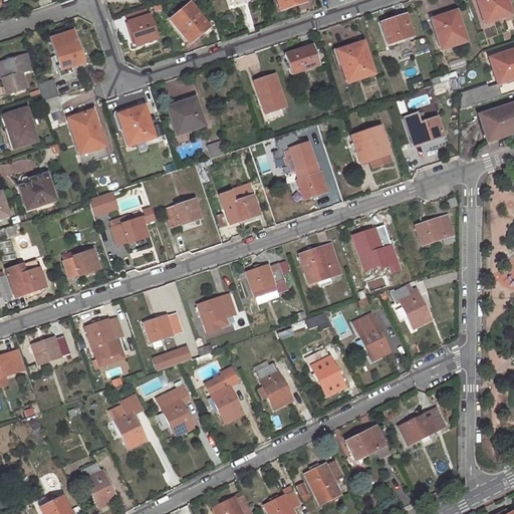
[(304,1),(303,0),(274,0),(278,10),(304,1)]
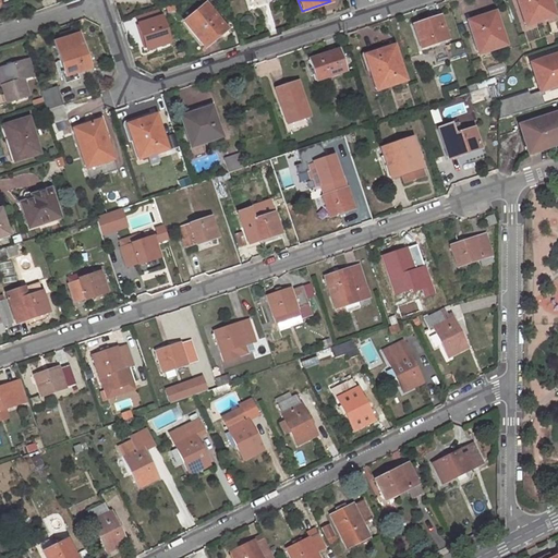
[(553,16),(547,0),(517,0),(525,25),(553,16)]
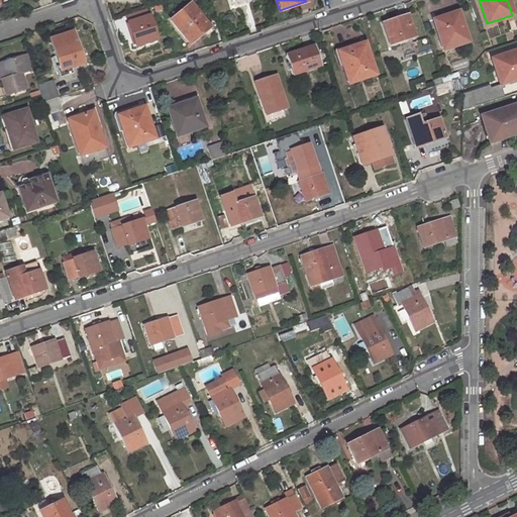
[(208,25),(192,5),(172,22),(188,42),(208,25)]
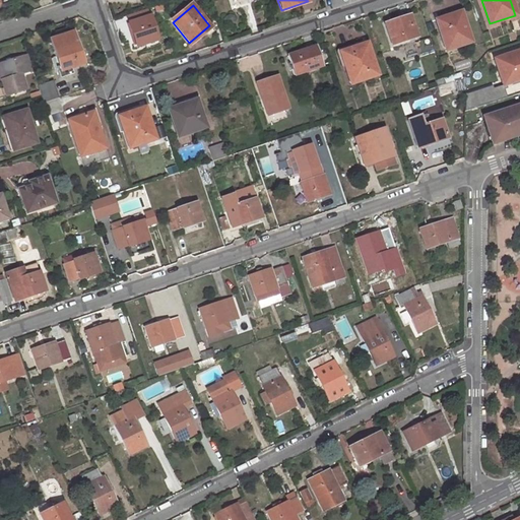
[(127,16),(129,22),(150,16),(148,10),(127,16)]
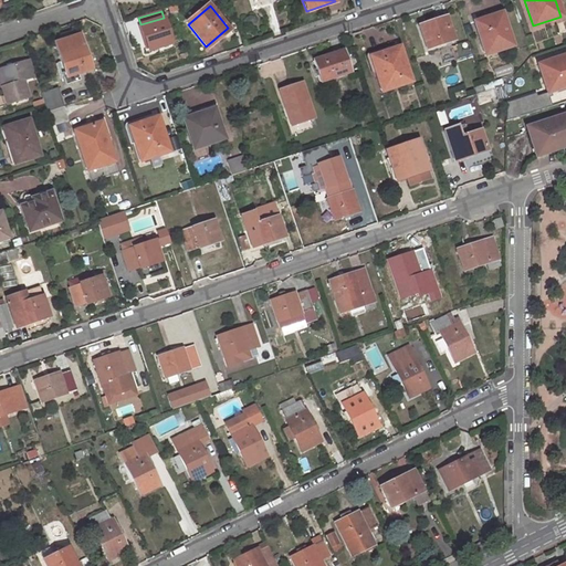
[(512,45),(502,17),(485,22),(484,18),(474,21),(484,54),(512,45)]
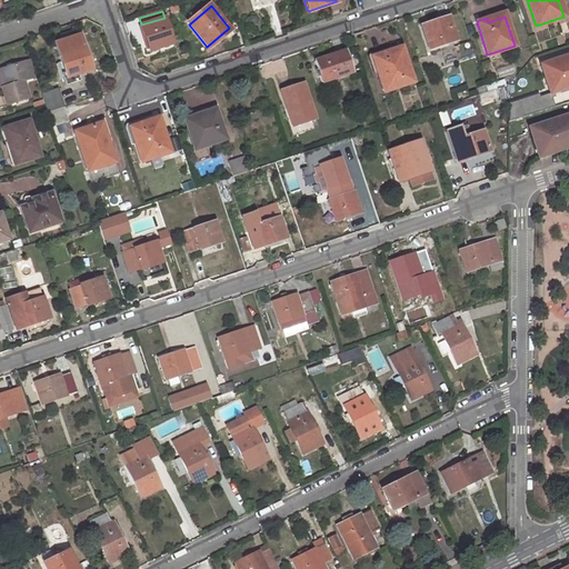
[(173,45),(165,18),(141,25),(149,51),(173,45)]
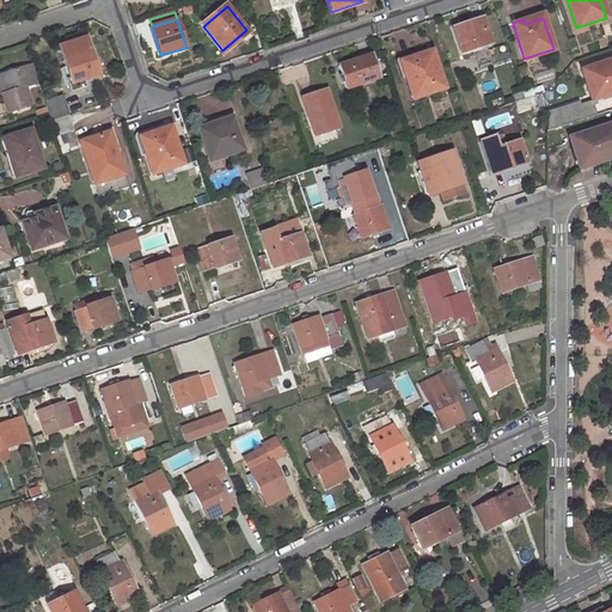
[(490,44),(483,19),(453,29),(461,54),(490,44)]
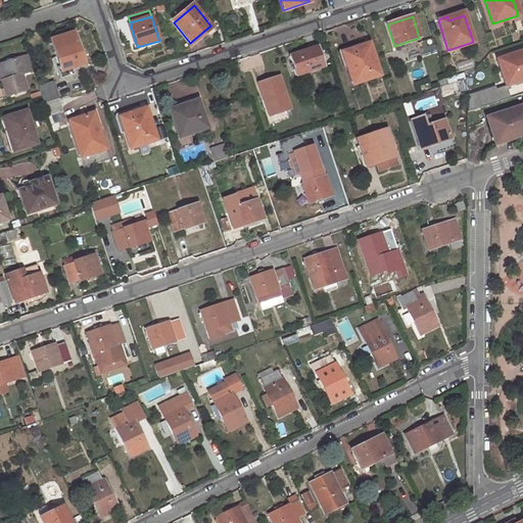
[(82,64),(73,33),(65,35),(64,32),(55,34),(56,38),(49,41),(59,72),(55,73),(57,80),(70,76),(68,68),(82,64)]
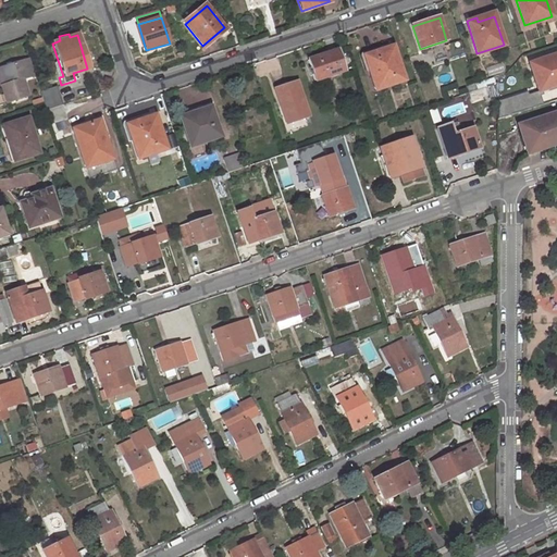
[(405,83),(393,48),(380,52),(382,59),(367,63),(376,91),(405,83)]
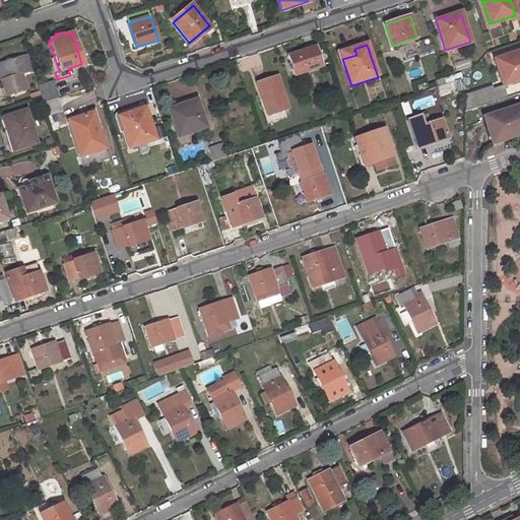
[(322,67),(316,48),(287,57),(294,76),(322,67)]
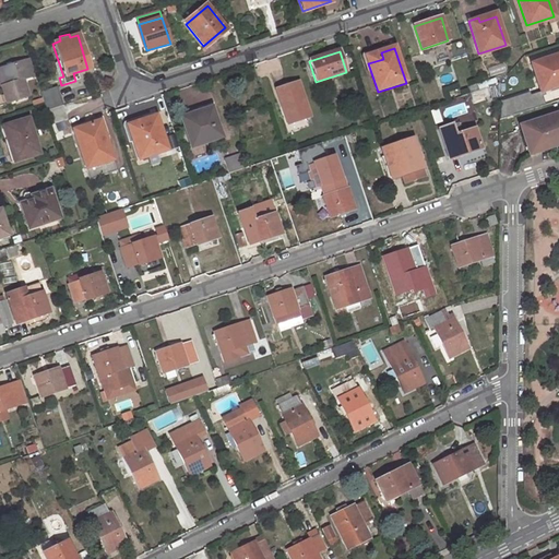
[(558,54),(533,63),(543,91),(558,85),(558,54)]
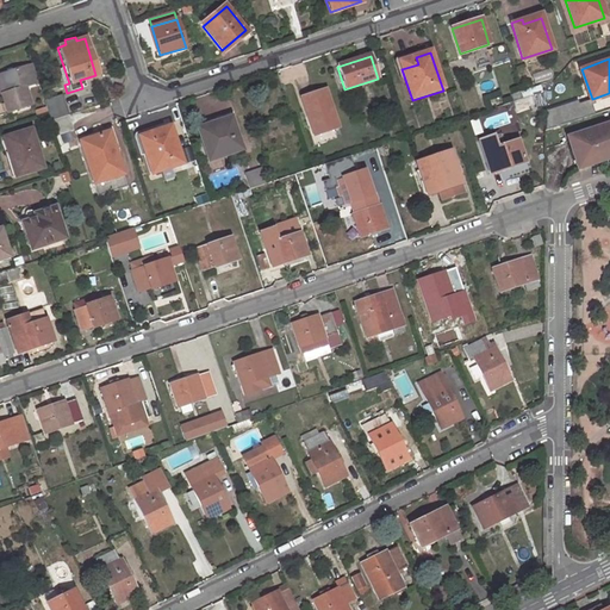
[(32,66),(20,69),(0,74),(0,79),(4,93),(0,93),(0,95),(5,113),(30,106),(24,88),(38,83),(32,66)]
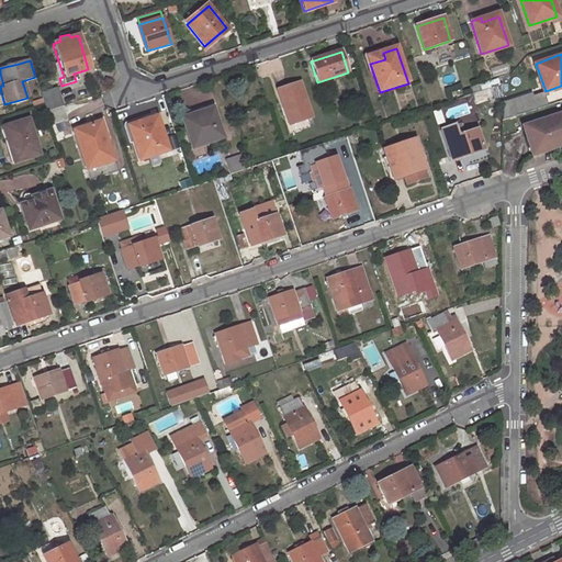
[(285,107),(291,124),(305,119),(311,117),(299,81),(276,90),(282,108),(285,107)]
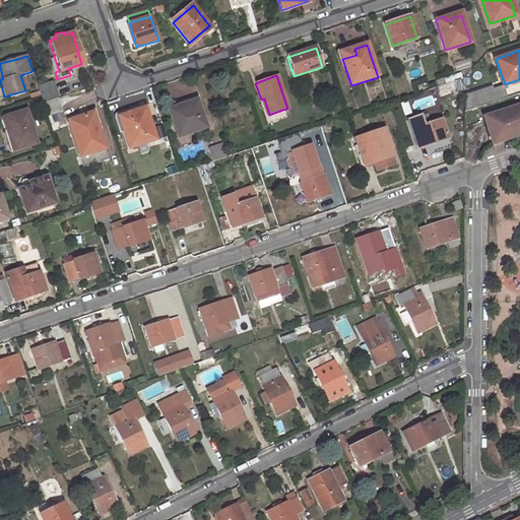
[(441,93),(459,87),(457,80),(439,86),(441,93)]
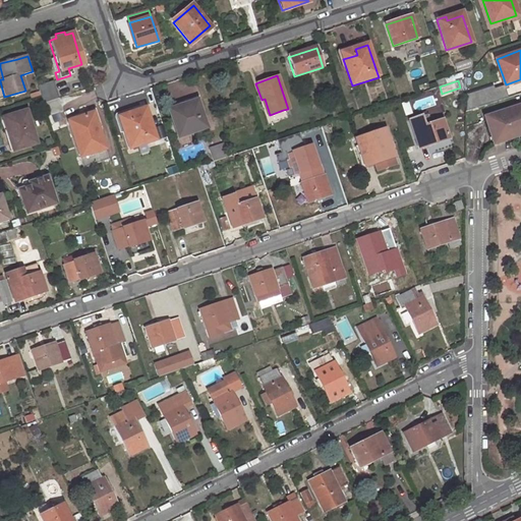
[(56,99),(51,81),(37,85),(43,103),(56,99)]
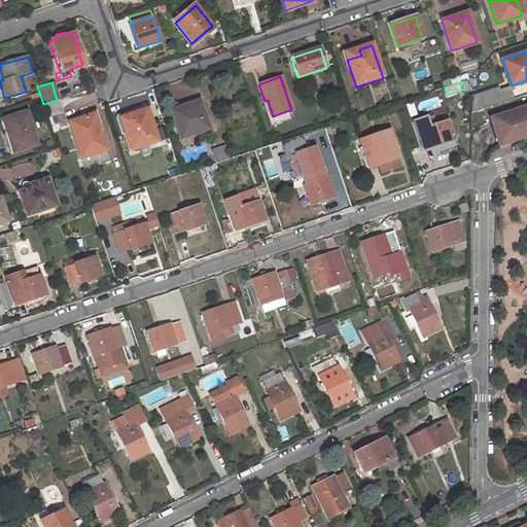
[(43,104),(47,116),(61,112),(57,100),(43,104)]
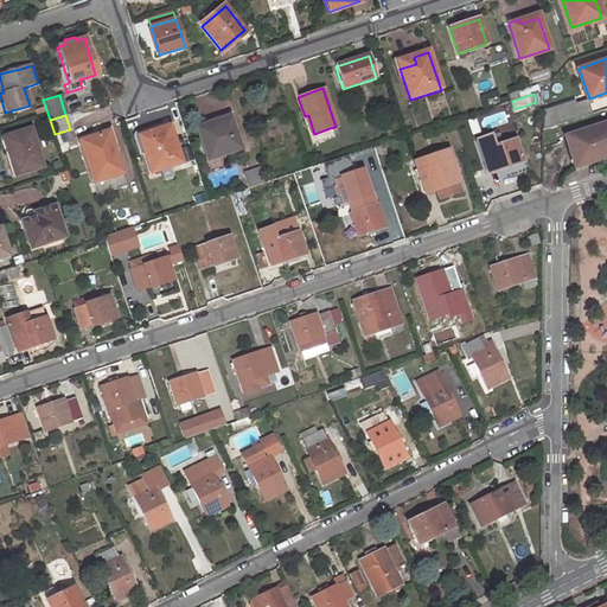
[(305,116),(311,135),(314,134),(308,115),(305,116)]
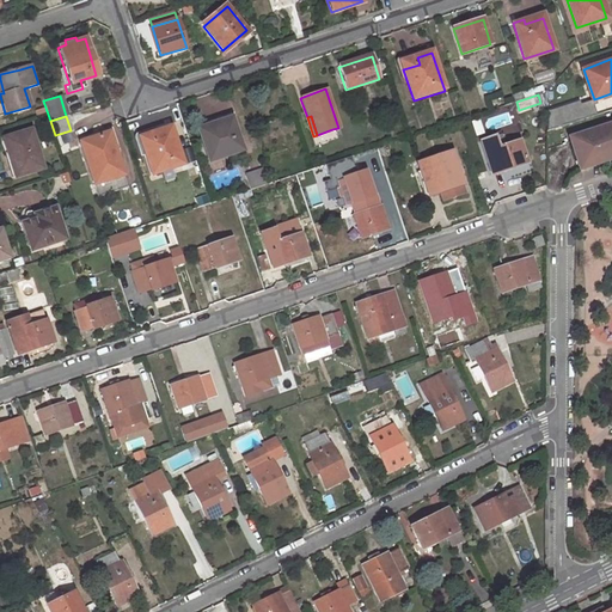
[(196,129),(208,163),(237,153),(233,141),(237,140),(231,118),(196,129)]
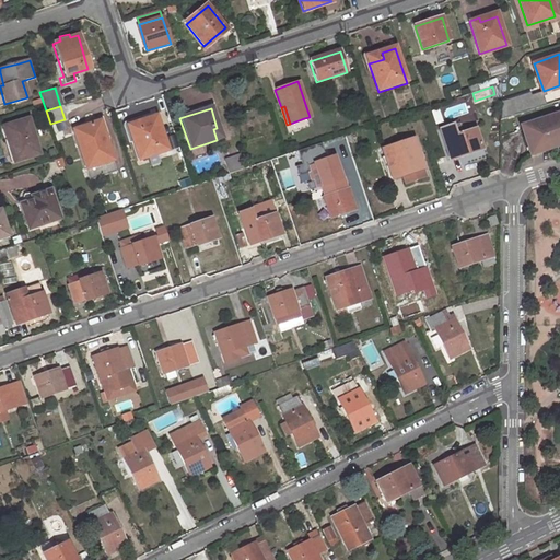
[(559,112),(521,125),(522,127),(529,151),(559,140),(559,112)]
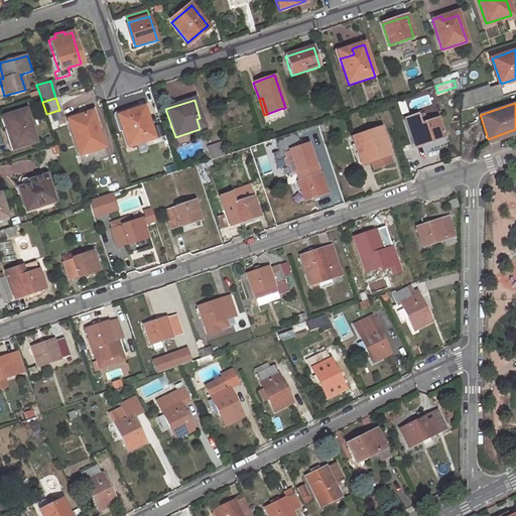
[(461,124),(481,117),(480,115),(477,105),(461,111),(461,124)]
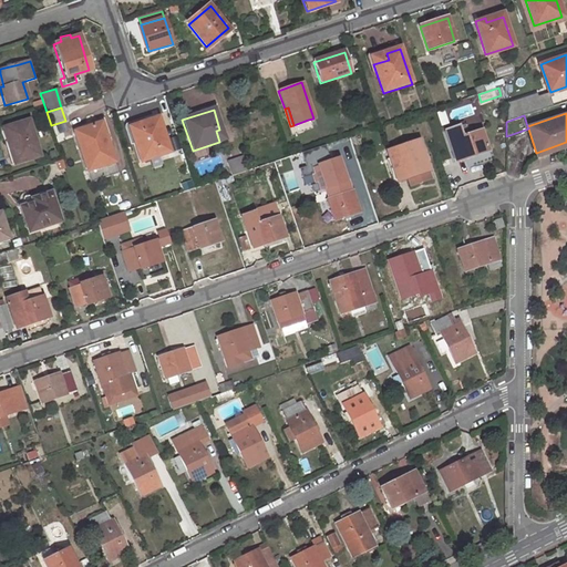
[(168,152),(157,117),(144,122),(145,127),(130,133),(140,162),(168,152)]
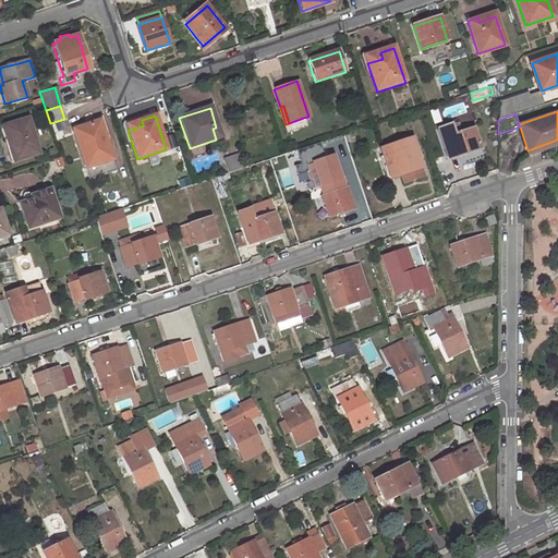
[(37,153),(26,118),(5,124),(11,142),(8,143),(13,160),(37,153)]
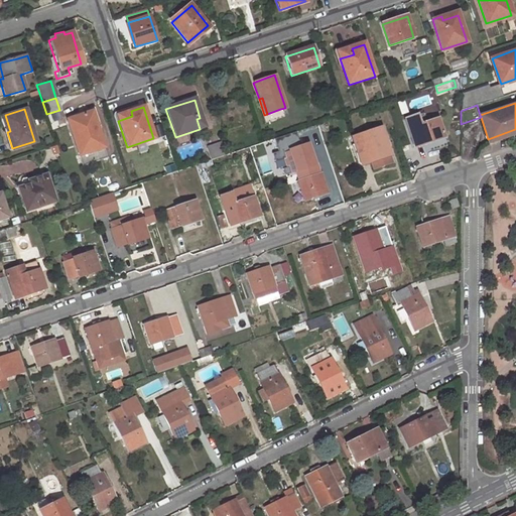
[(103,149),(91,112),(67,120),(78,156),(103,149)]
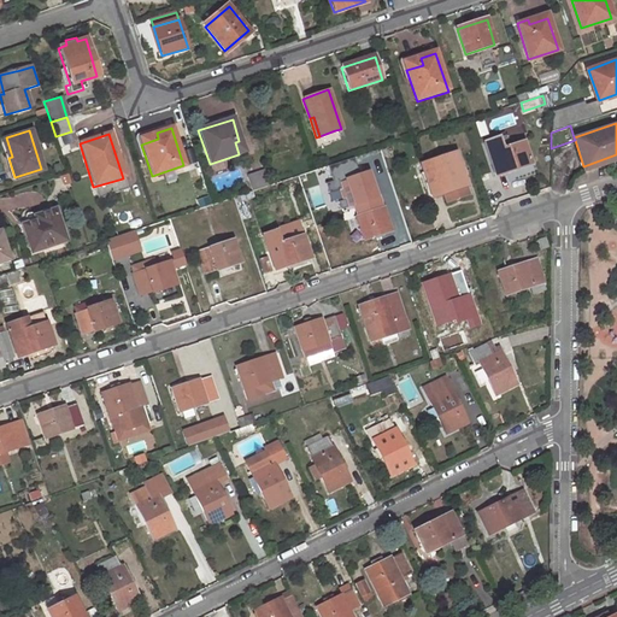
[(530,163),(523,141),(512,145),(509,134),(485,140),(497,175),(530,163)]
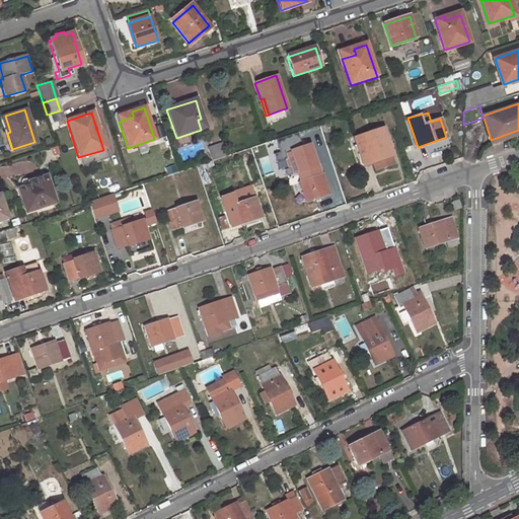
[(393,155),(384,127),(355,137),(364,164),(393,155)]
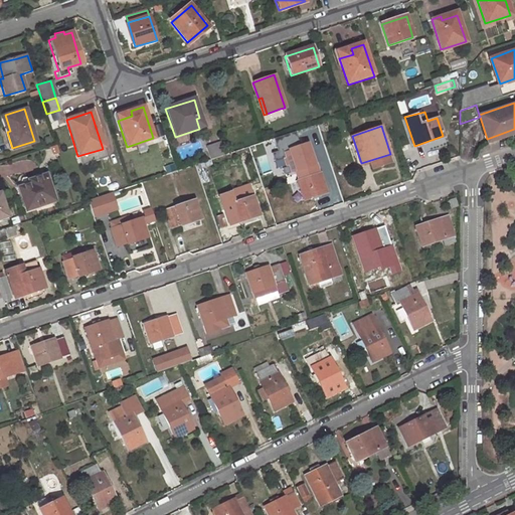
[(205,148),(209,160),(223,155),(219,143),(205,148)]
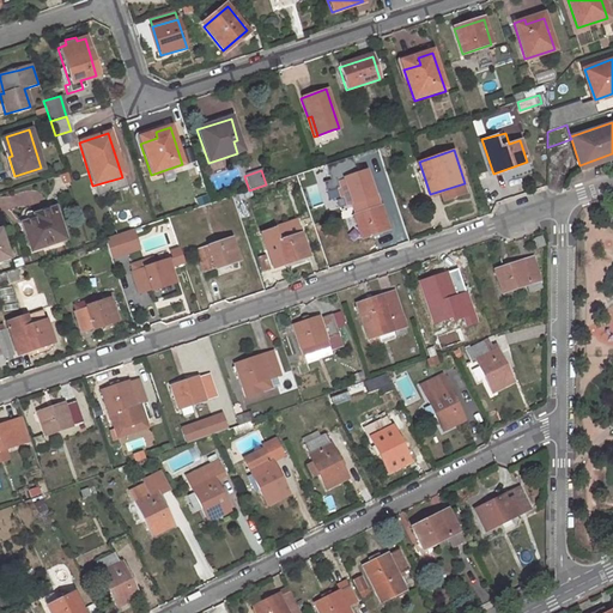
[(390,226),(382,205),(380,205),(376,194),(353,201),(357,213),(354,213),(363,235),(390,226)]
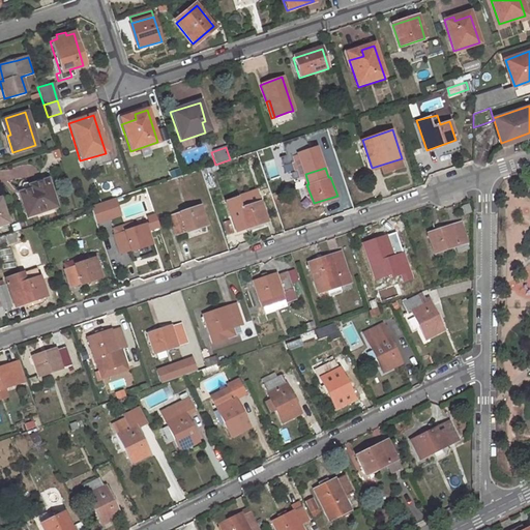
[(58,207),(50,179),(33,184),(32,182),(30,181),(28,181),(26,181),(25,182),(23,184),(25,188),(21,189),(30,216),(58,207)]
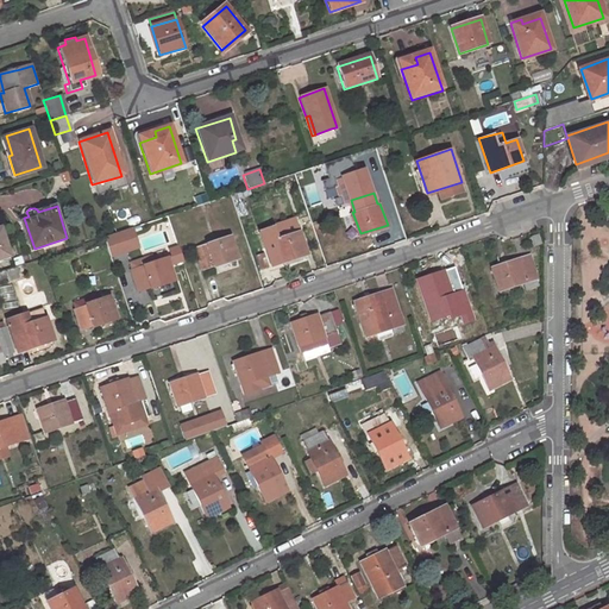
[(306,252),(300,231),(276,239),(272,226),(261,230),(271,264),(306,252)]
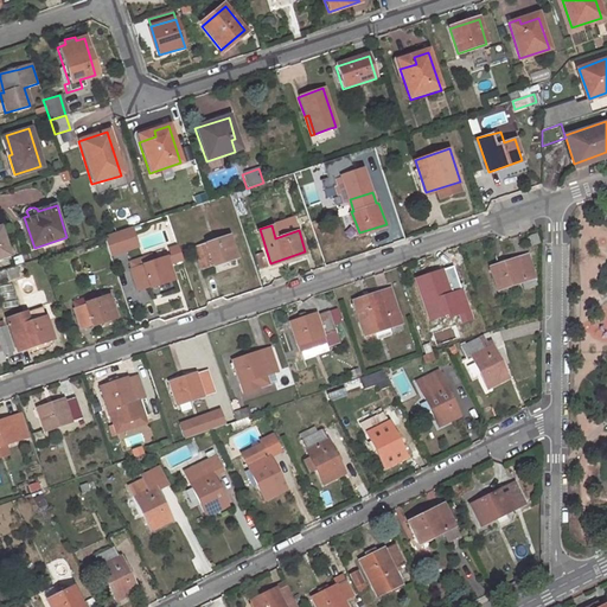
[(136,227),(108,234),(114,256),(142,248),(136,227)]
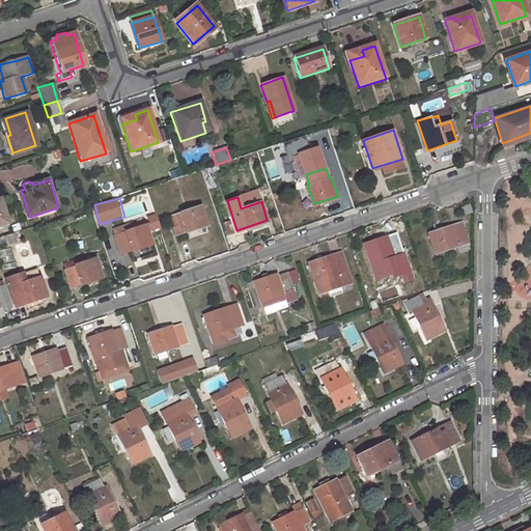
[(207,224),(201,205),(170,216),(176,233),(187,229),(188,231),(207,224)]
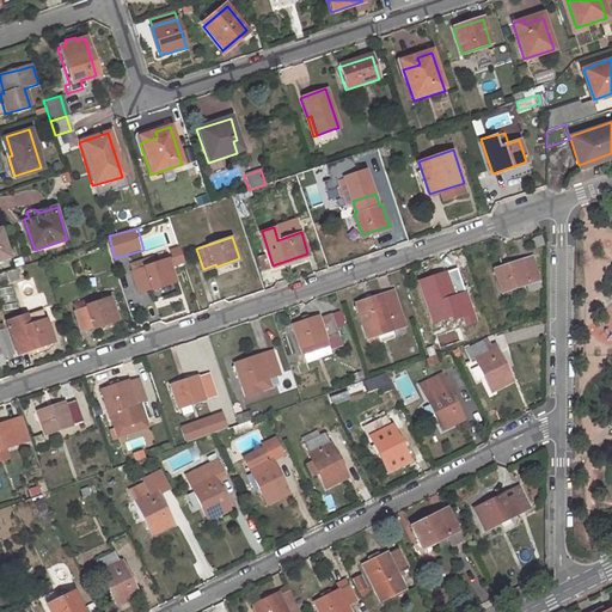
[(182,246),(172,250),(178,265),(188,262),(182,246)]
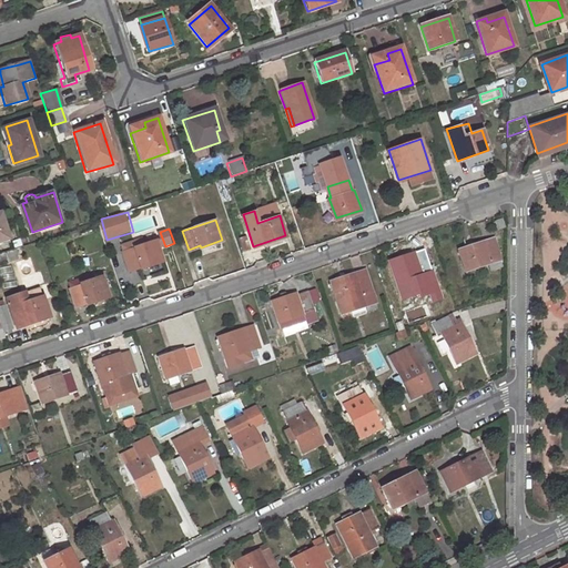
[(78,237),(75,231),(61,236),(63,242),(78,237)]
